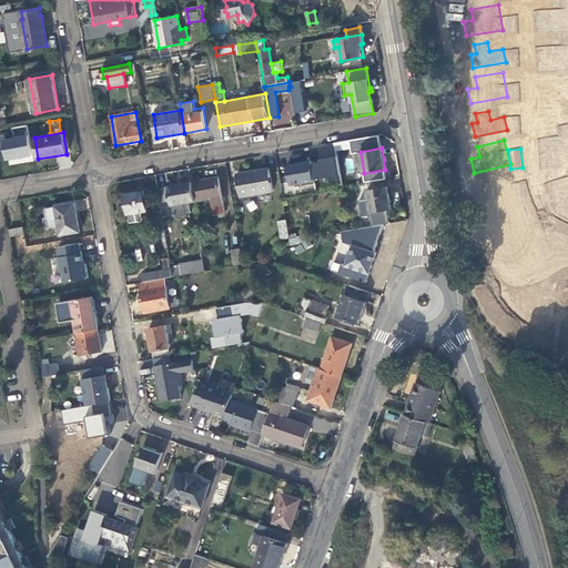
[(287,165),(277,166),(281,189),(282,192),(285,191),(285,188),(296,185),(295,176),(291,178),(287,165)]
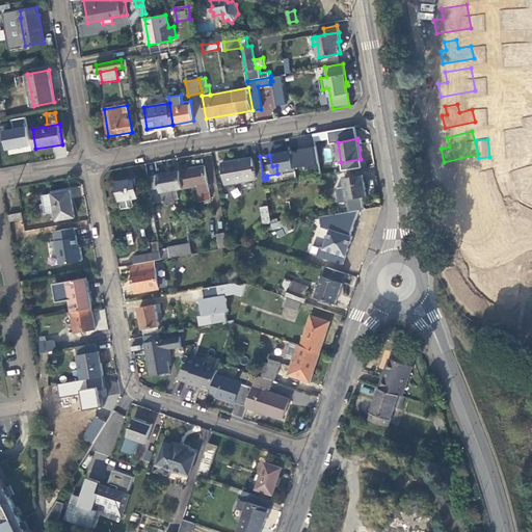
[(251,158),(222,163),(225,185),(256,179),(251,158)]
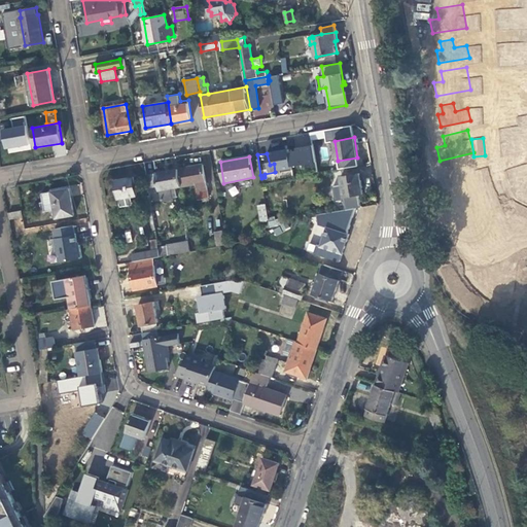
[(209,198),(203,165),(179,169),(182,186),(197,184),(198,190),(197,190),(199,200),(209,198)]
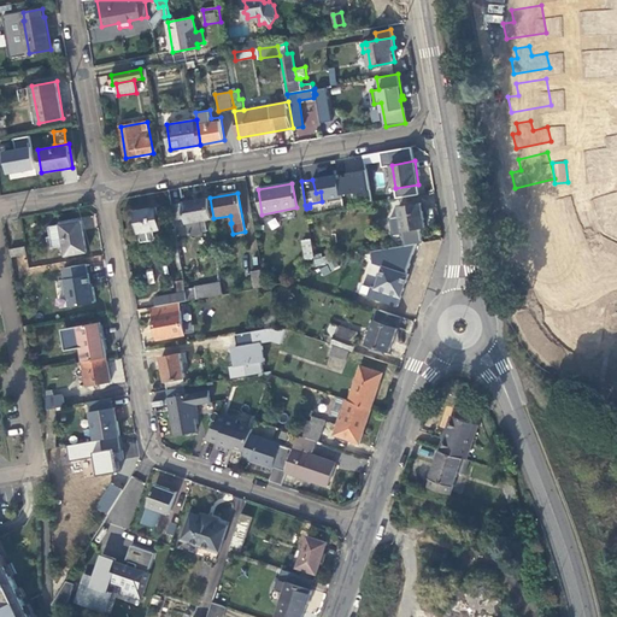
[(536,193),(523,198),(526,207),(519,209),(524,223),(558,213),(554,199),(539,203),(536,193)]
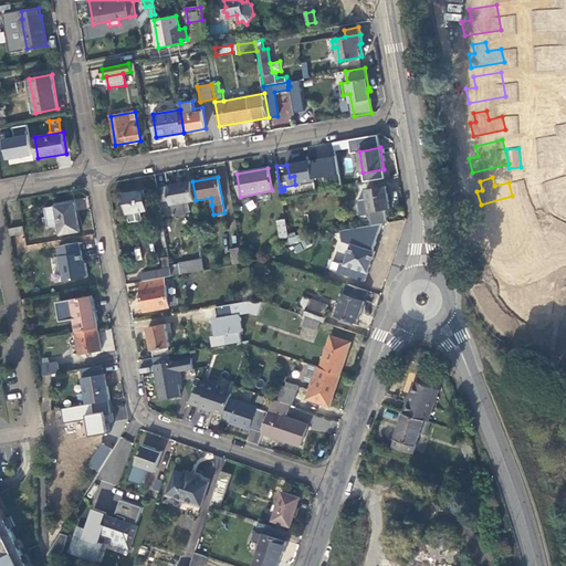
[(169,186),(171,199),(173,205),(175,216),(187,213),(186,212),(191,211),(189,201),(196,200),(192,181),(169,186)]
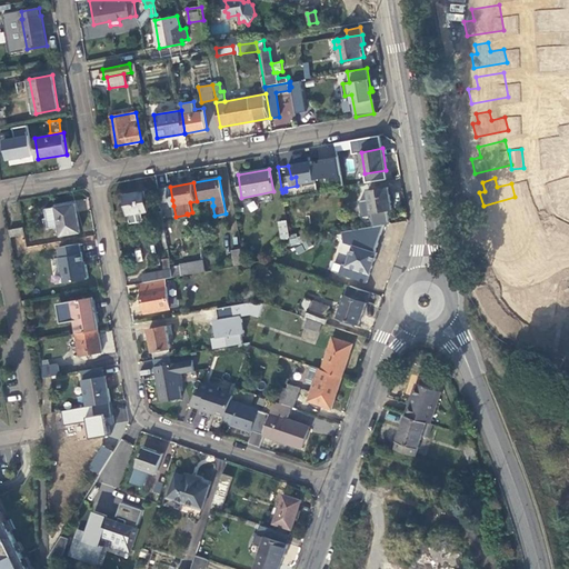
[(170,187),(158,189),(160,202),(172,200),(170,187)]
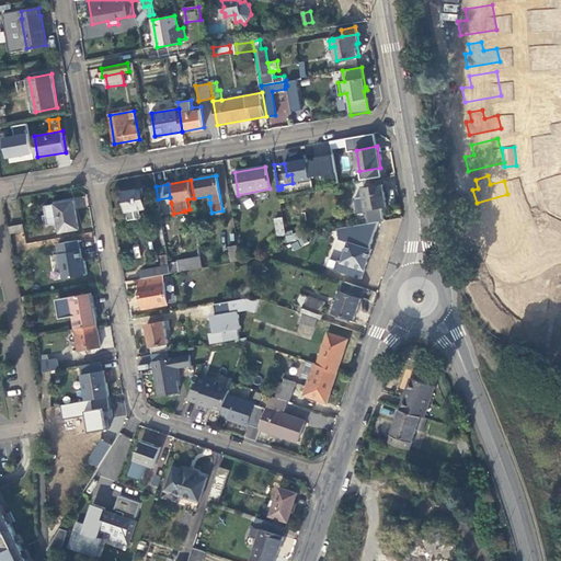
[(387,206),(384,184),(363,187),(364,196),(356,197),(358,210),(387,206)]
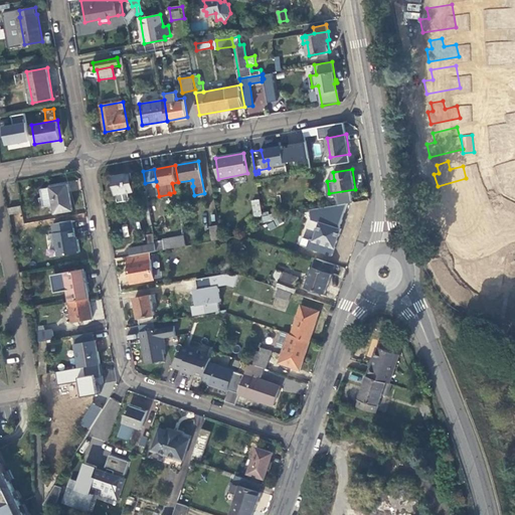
[(132,173),(113,176),(118,202),(130,200),(128,193),(135,191),(132,173)]
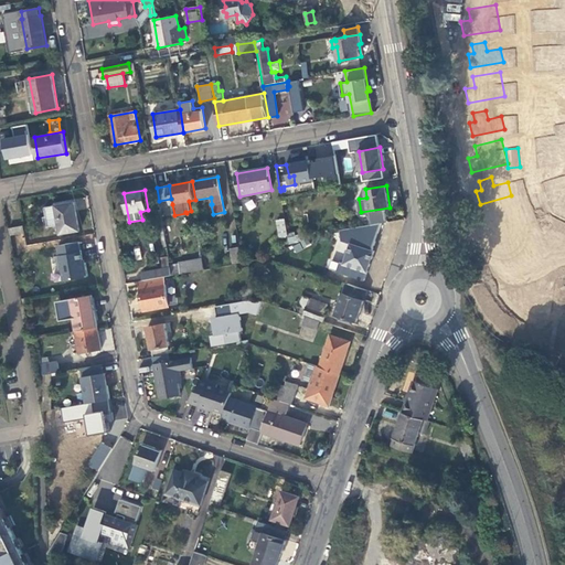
[(81,231),(75,202),(45,208),(49,226),(60,225),(61,234),(81,231)]
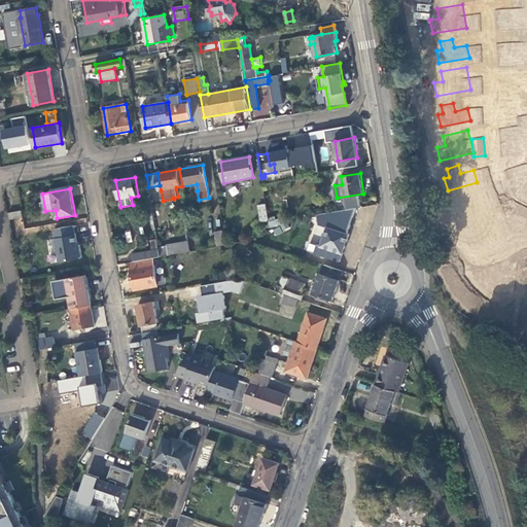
[(478,190),(455,202),(459,210),(451,214),(457,226),(488,211),(478,190)]
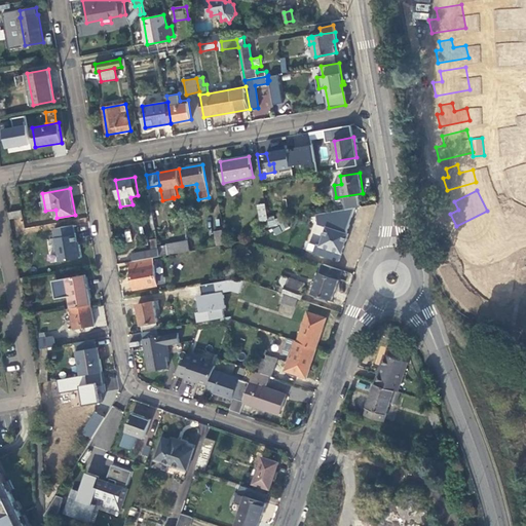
[(268,219),(266,203),(258,205),(261,220),(268,219)]
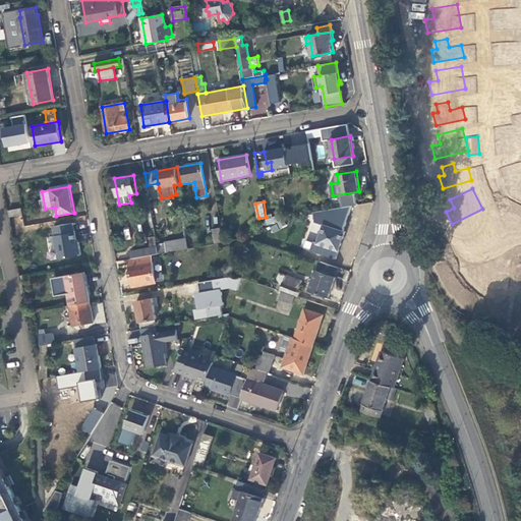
[(77,242),(73,223),(54,226),(55,235),(52,236),(55,248),(58,248),(60,258),(81,254),(79,242),(77,242)]
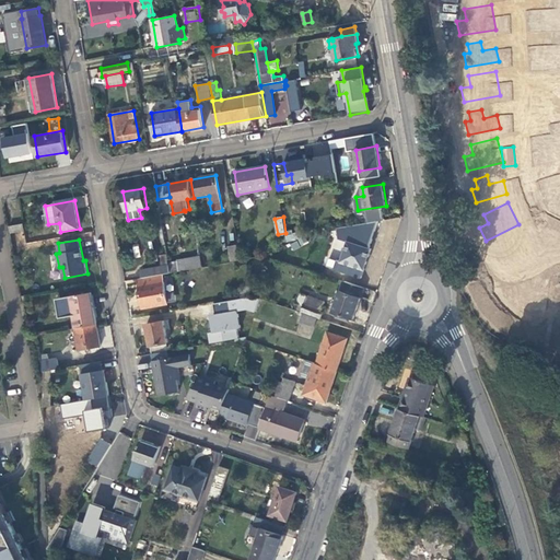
[(508,243),(497,251),(501,258),(498,261),(504,272),(532,254),(524,243),(513,251),(508,243)]
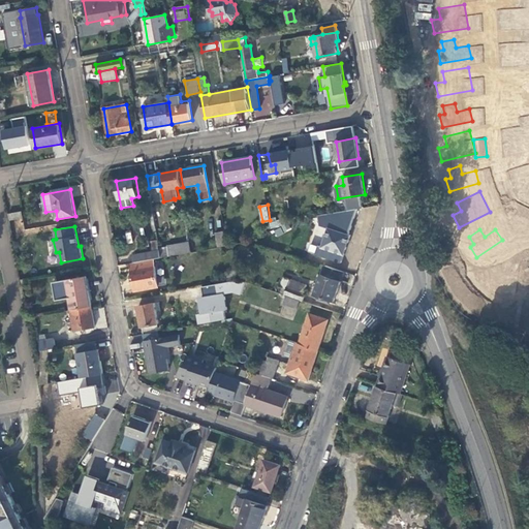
[(223,230),(216,232),(218,246),(226,245),(223,230)]
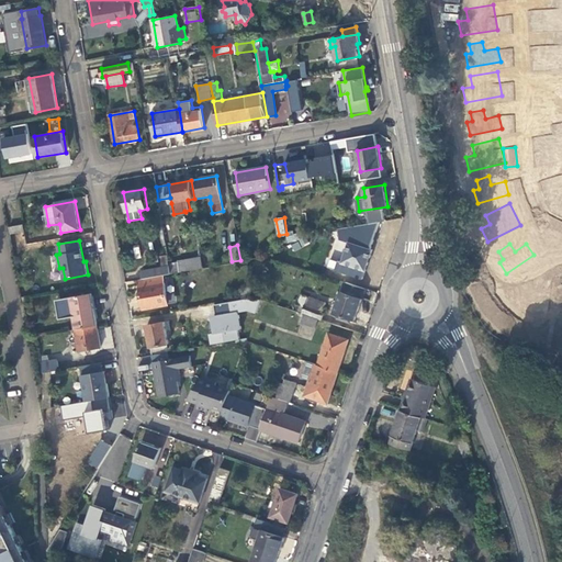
[(337,265),(370,277),(377,254),(355,247),(353,250),(356,251),(353,258),(340,254),(337,265)]
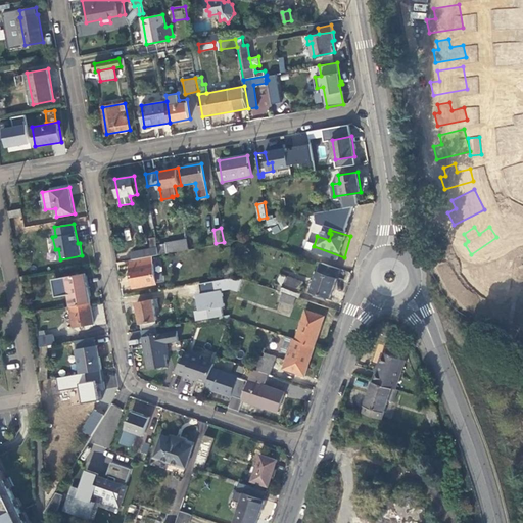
[(150,240),(151,248),(158,247),(156,239),(150,240)]
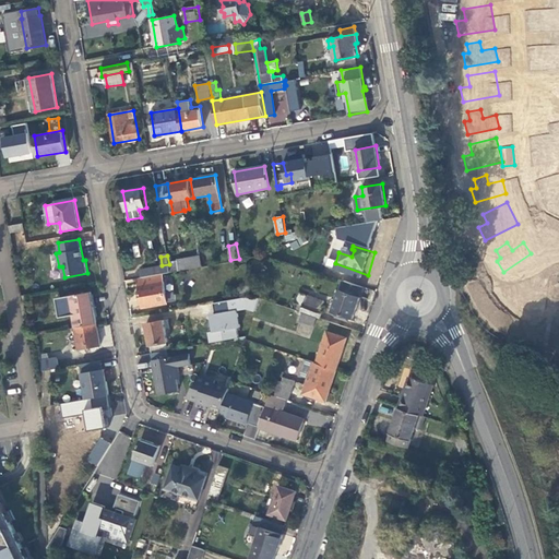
[(179,260),(180,270),(202,266),(200,256),(179,260)]
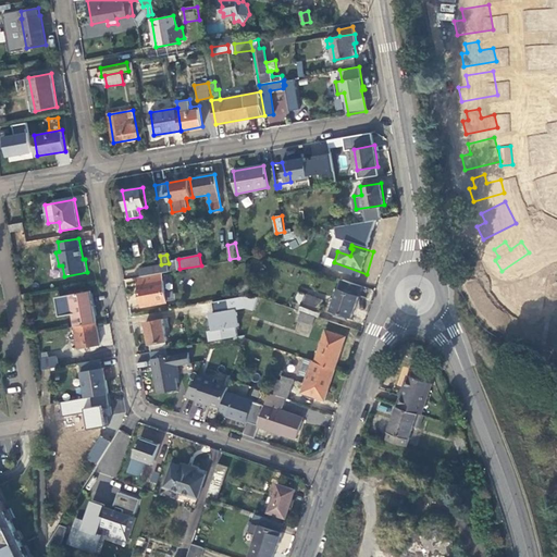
[(530,262),(510,281),(518,288),(511,295),(521,305),(547,280),(530,262)]
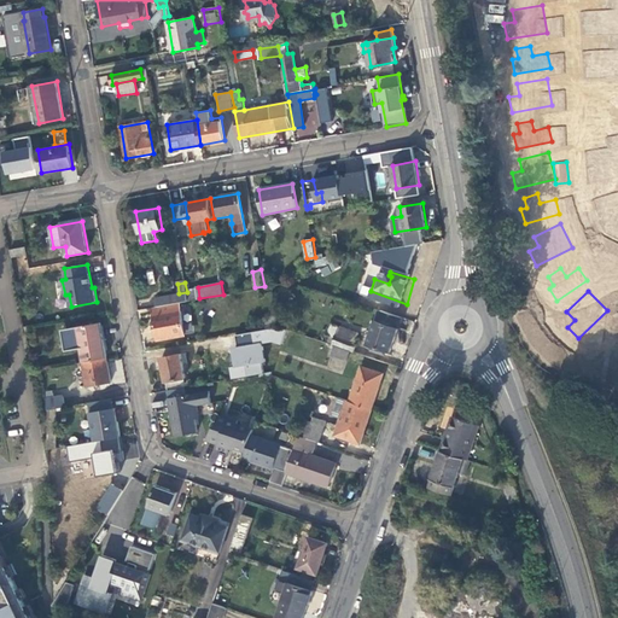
[(157,297),(158,305),(180,302),(188,301),(187,292),(179,293),(157,297)]
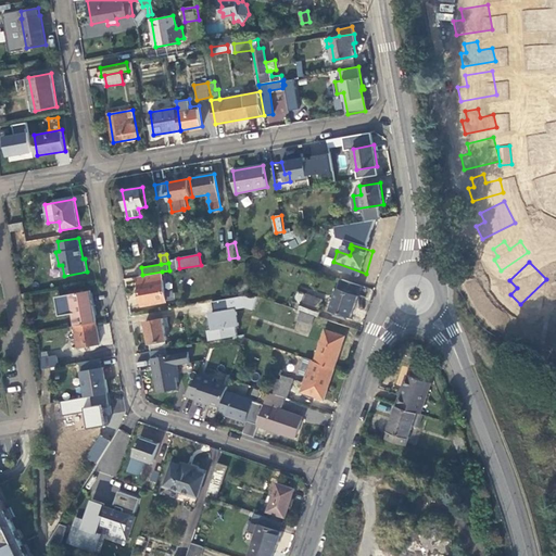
[(138,276),(139,283),(163,279),(162,272),(142,275),(138,276)]
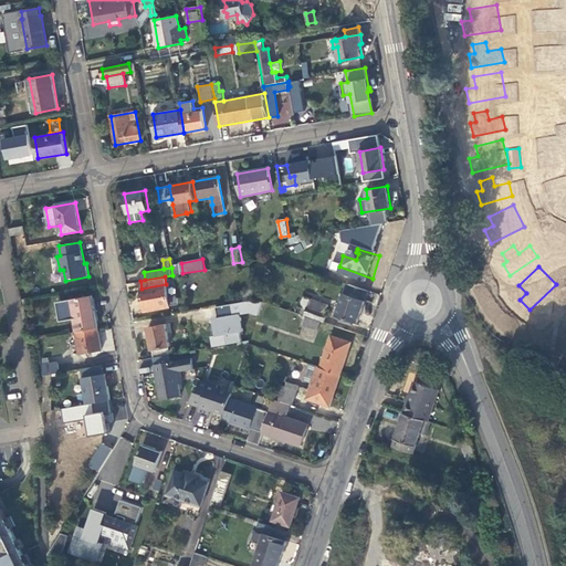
[(358,322),(368,291),(347,283),(341,303),(338,303),(337,306),(339,307),(337,315),(343,316),(342,320),(354,324),(355,321),(358,322)]
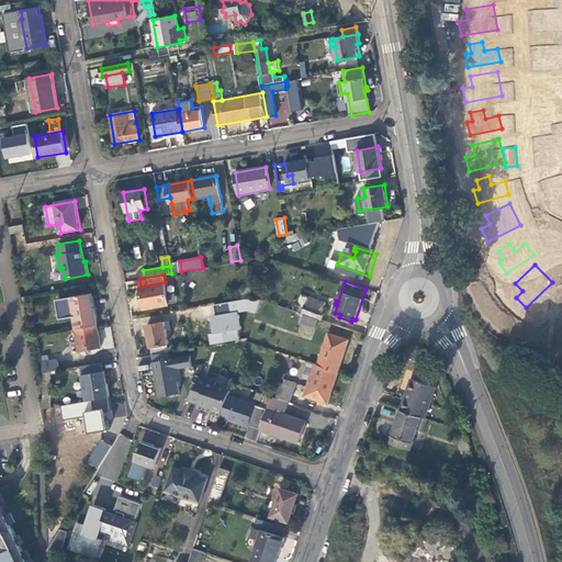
[(141,287),(144,308),(168,304),(165,282),(141,287)]
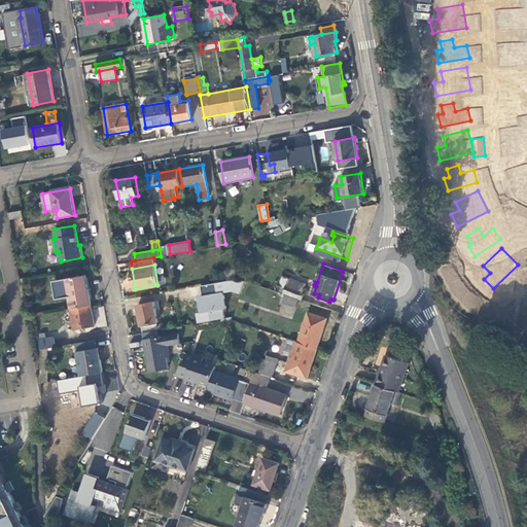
[(69,296),(71,308),(91,305),(85,275),(66,279),(54,281),(57,299),(69,296)]
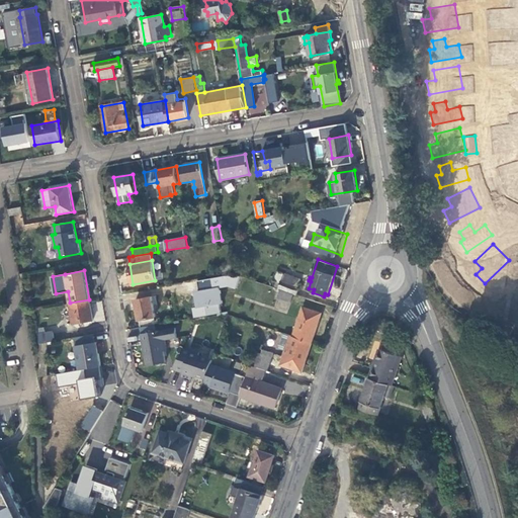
[(280,289),(293,294),(296,294),(298,287),(297,287),(299,279),(277,271),(274,281),(277,282),(275,287),(280,289)]
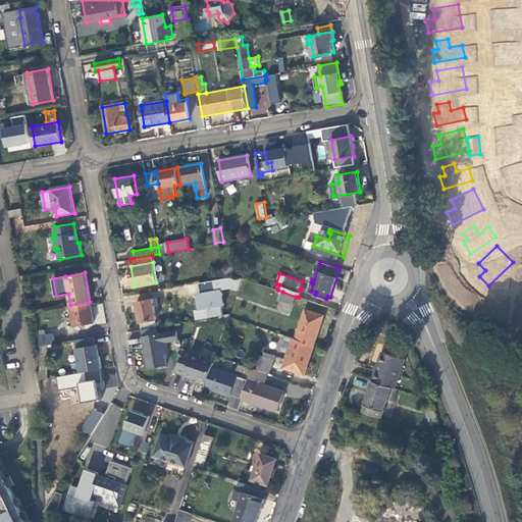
[(226,278),(228,294),(238,293),(243,278),(237,276),(226,278)]
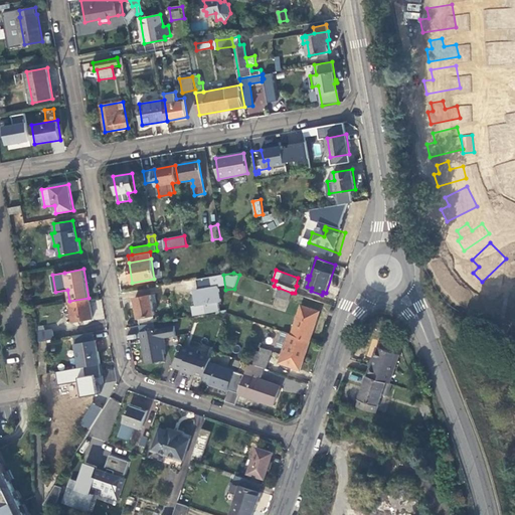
[(504,277),(497,287),(503,292),(500,295),(510,303),(514,296),(514,276),(511,282),(504,277)]
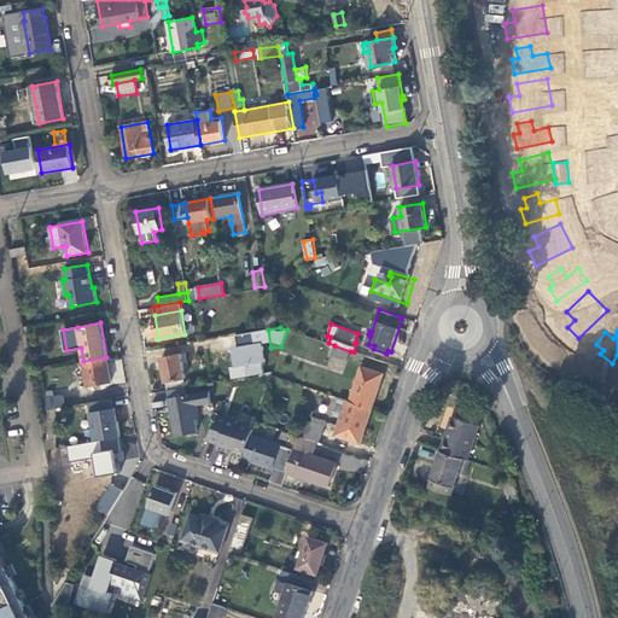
[(350,351),(334,345),(331,355),(347,361),(350,351)]
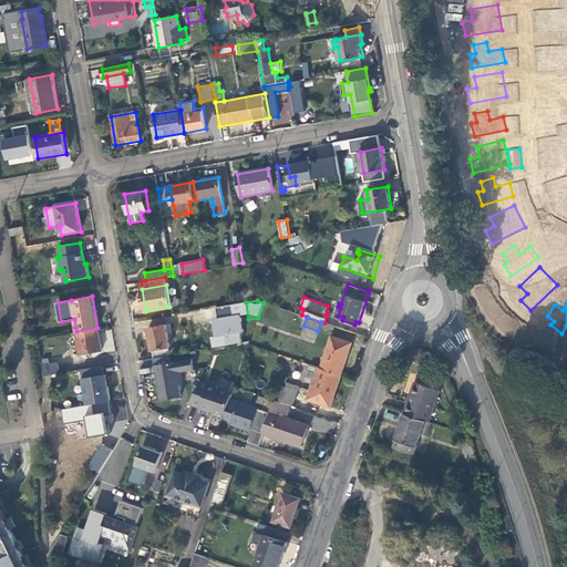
[(248,319),(250,328),(255,328),(258,318),(248,319)]
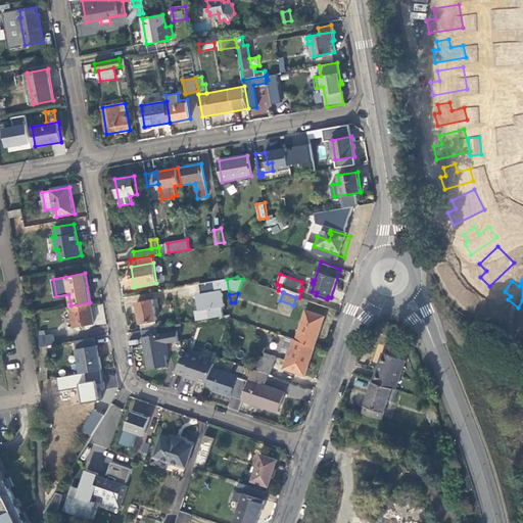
[(157,298),(137,302),(140,323),(142,329),(156,327),(155,320),(156,320),(154,310),(159,308),(157,298)]
